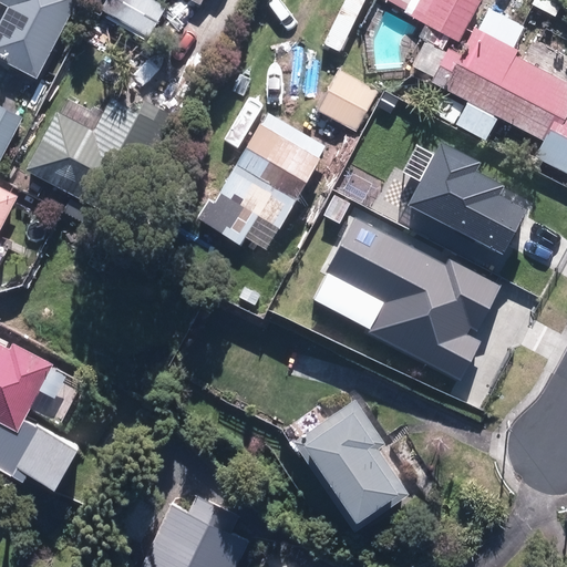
[(0,58),(38,78),(76,0),(0,0),(0,1),(8,6),(0,20),(0,58)]
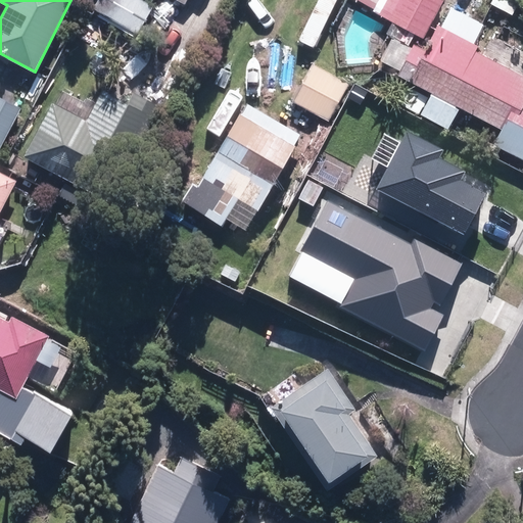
[(136,0),(97,0),(93,7),(138,34),(152,9),(136,0)]
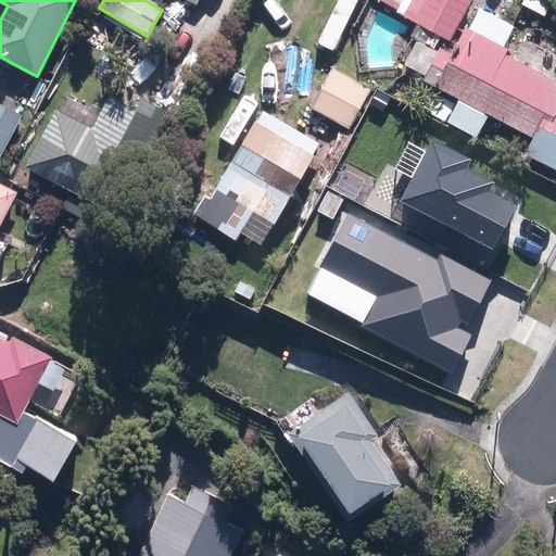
[(470,0),(379,0),(450,39),(471,0),(470,0)]
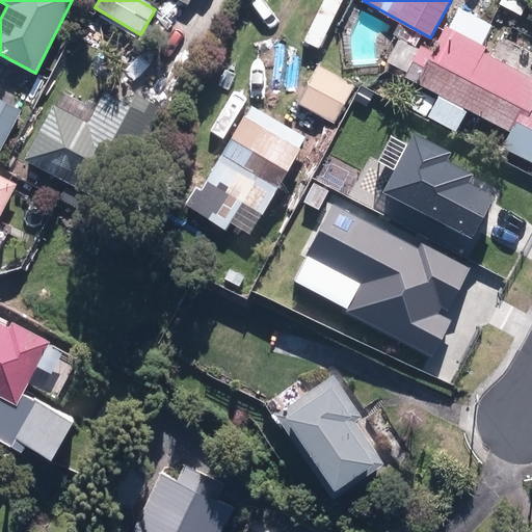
[(420,46),(403,78),(509,132),(501,147),(531,162),(531,79),(481,53),(484,47),(481,46),(491,26),(457,8),(446,29),(443,27),(430,51),(420,46)]
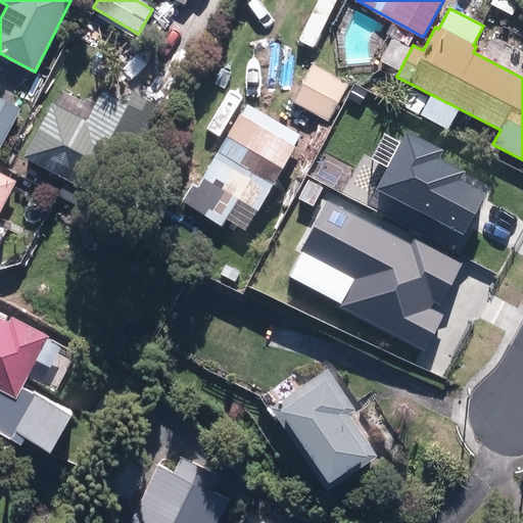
[(312,66),(293,102),(328,120),(346,85),(312,66)]
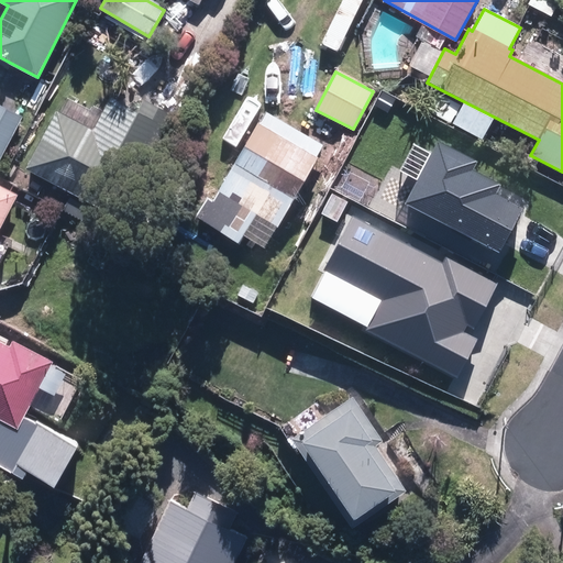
[(63,96),(24,168),(119,218),(173,117),(141,100),(135,111),(109,97),(99,116),(63,96)]
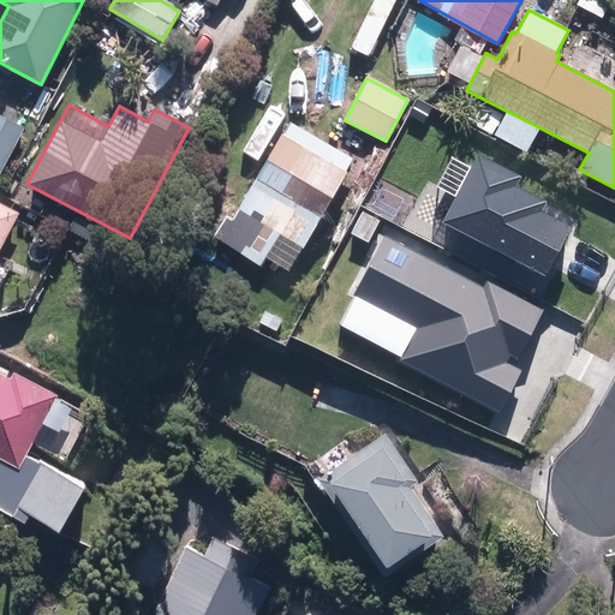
[(0,172),(24,127),(0,115),(0,172)]
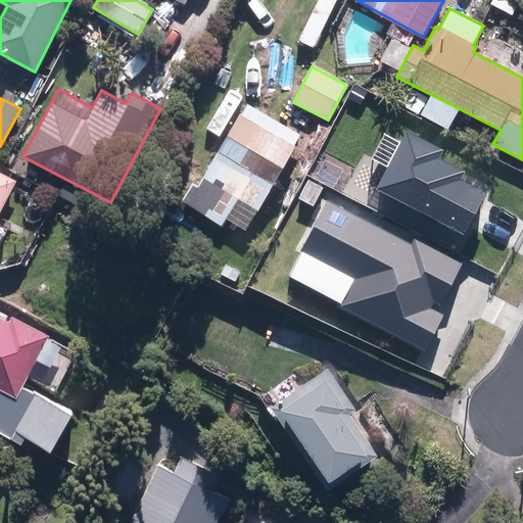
[(244,230),(298,137),(246,106),(241,115),(239,114),(197,187),(192,184),(182,201),(221,224),(224,219),(244,230)]
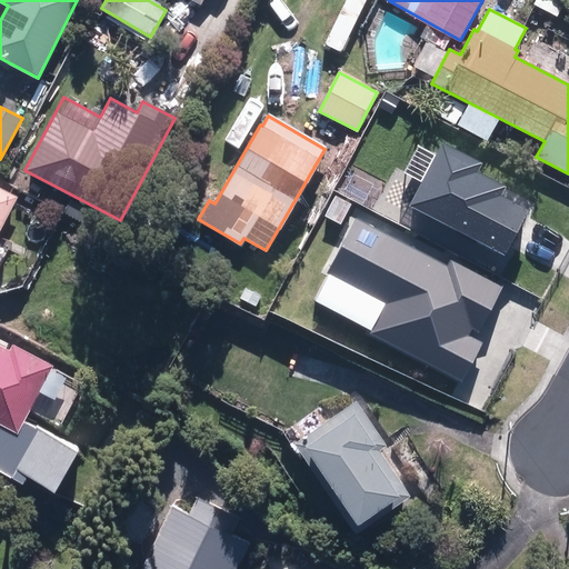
[(0,227),(17,198),(0,189),(0,227)]
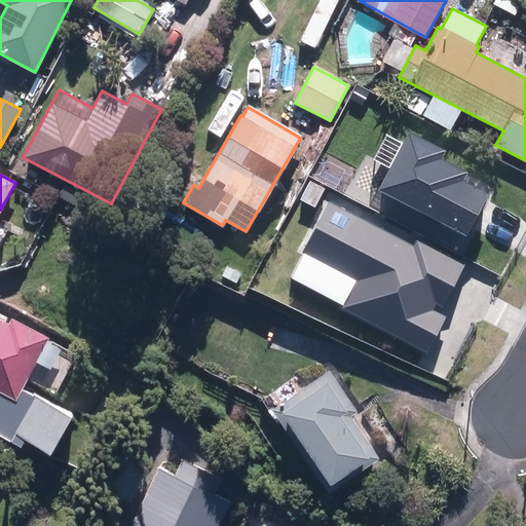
[(471,295),(515,211),(452,178),(440,200),(413,186),(380,248),(471,295)]
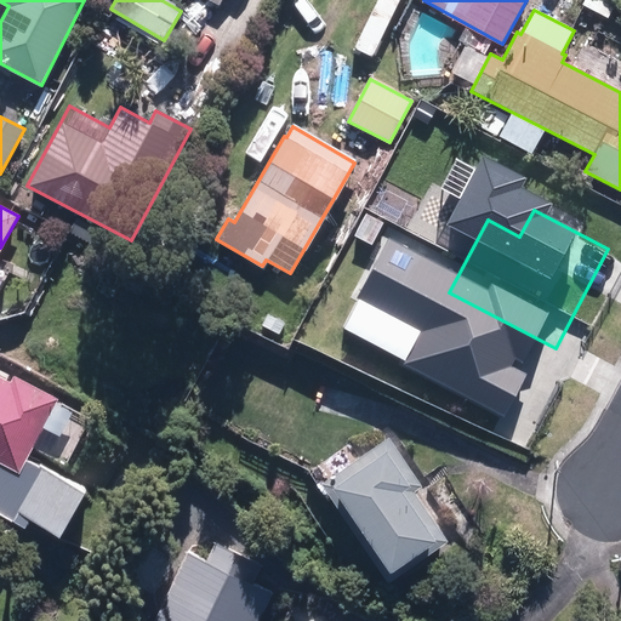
[(417,274),(360,244),(335,292),(391,323),(417,274)]
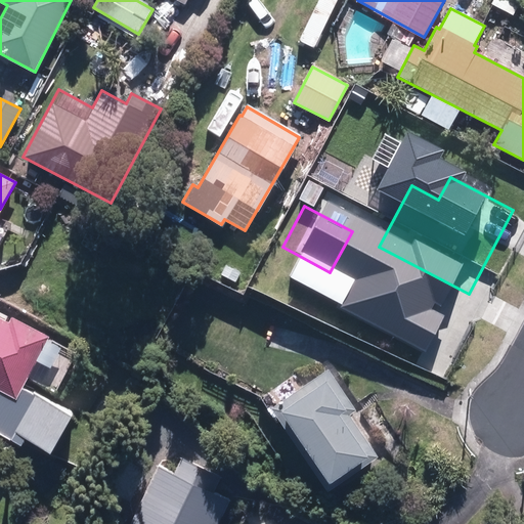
[(0,432),(44,456),(68,411),(20,387),(47,336),(10,316),(8,321),(0,317),(0,432)]
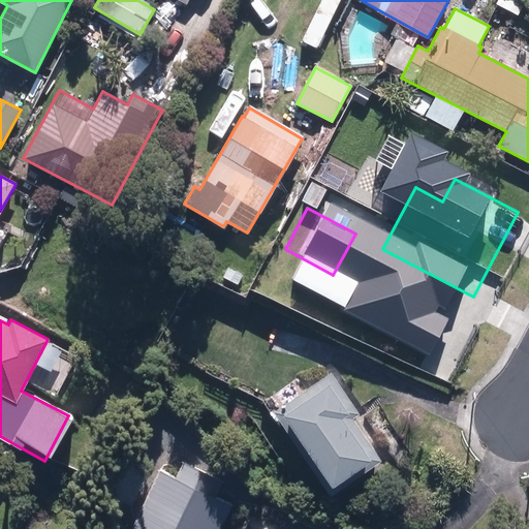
[(330,374),(272,412),(329,495),(380,460),(351,417),(358,413),(330,374)]
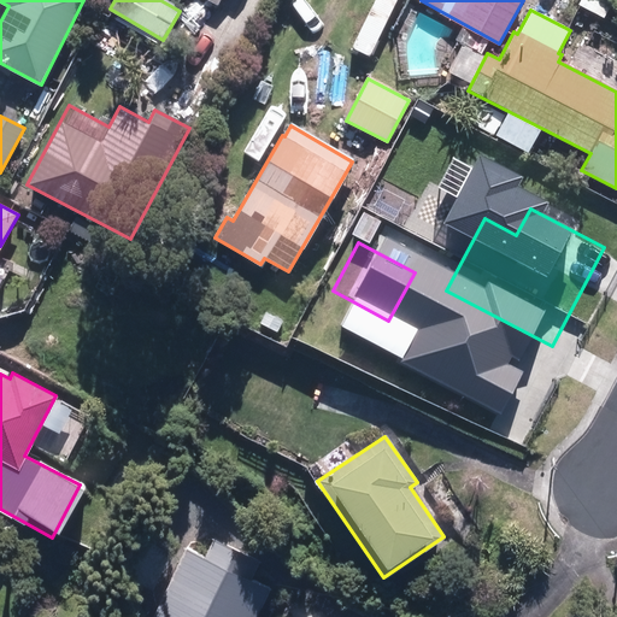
[(254,616),(268,589),(250,581),(258,563),(211,541),(203,559),(182,550),(150,616),(254,616)]
